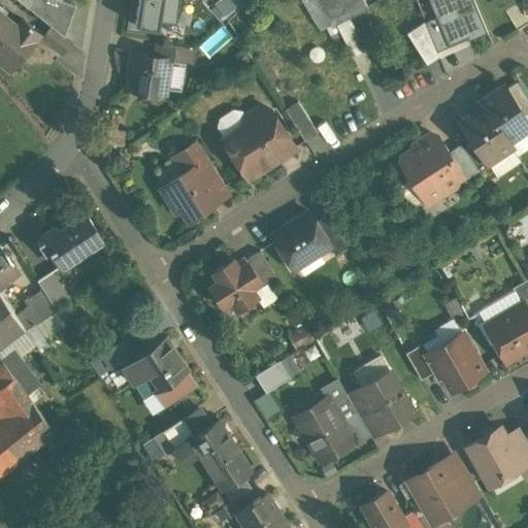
[(60,0),(28,0),(27,6),(51,26),(64,37),(74,5),(60,0)]
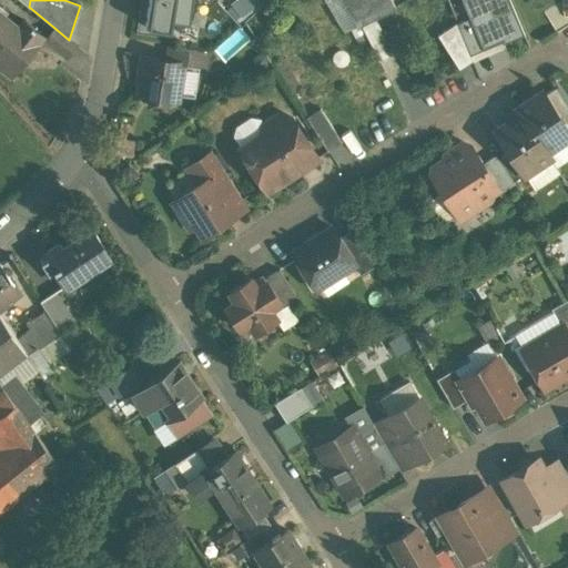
[(152,0),(148,26),(148,29),(171,32),(173,21),(189,23),(192,0),(152,0)]
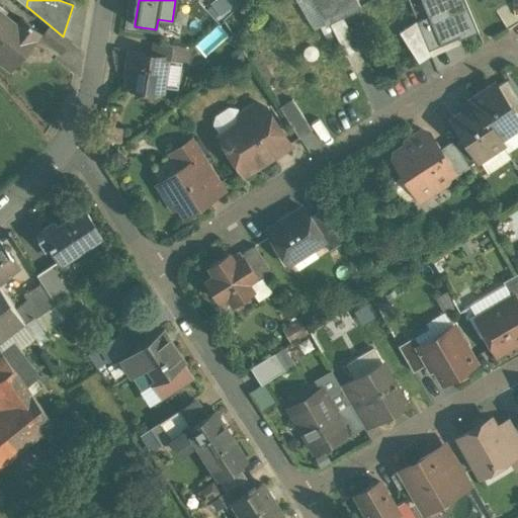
[(296,0),(314,28),(329,21),(345,54),(357,48),(341,15),(360,6),(356,0),(296,0)]
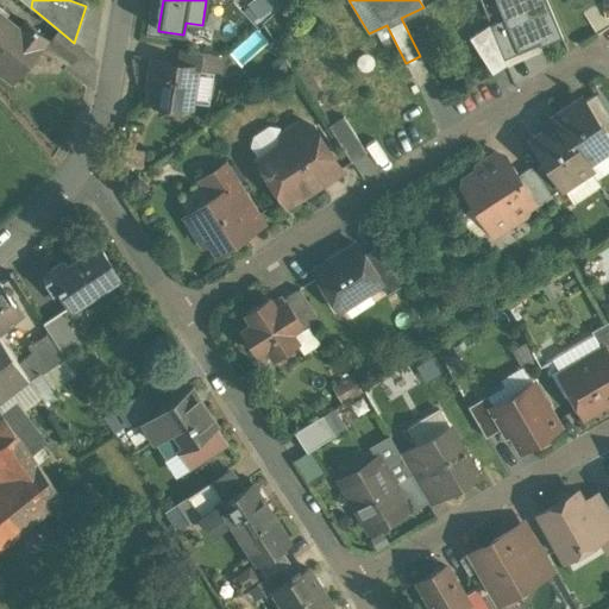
[(540,46),(563,38),(546,0),(496,0),(506,19),(519,51),(539,43),(540,46)]
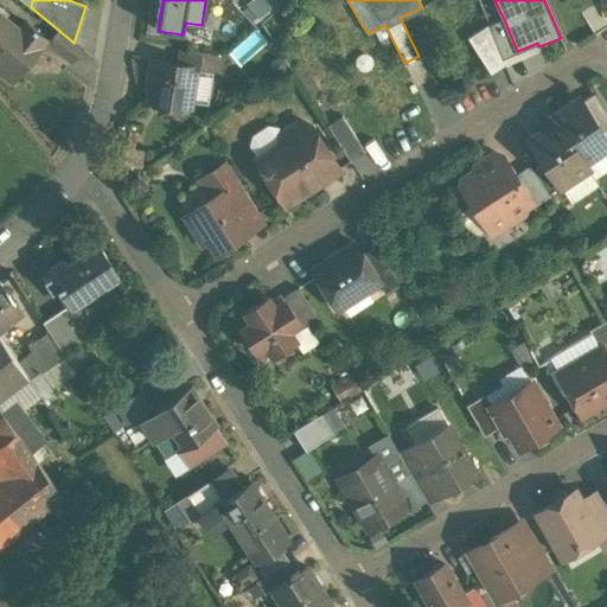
[(19,31),(0,14),(0,71),(11,81),(45,39),(34,31),(36,30),(26,21),(19,31)]
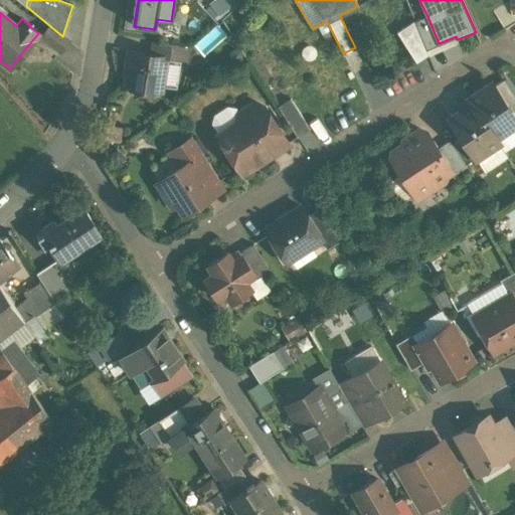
[(439,43),(427,16),(414,22),(425,48),(439,43)]
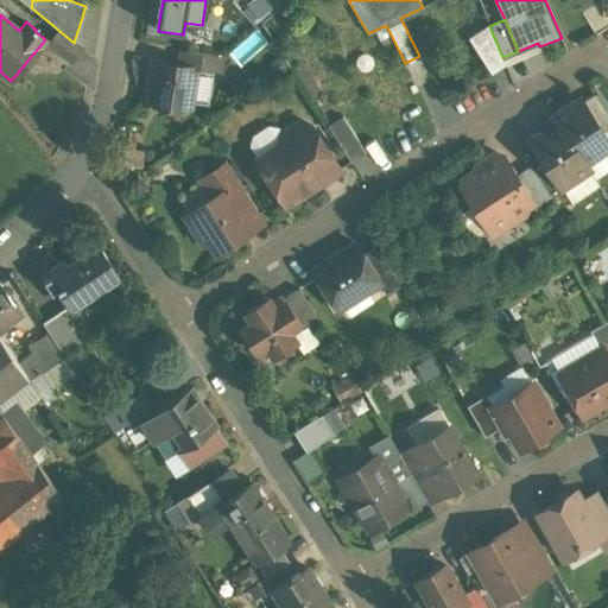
[(488,24),(469,37),(492,73),(505,63),(502,57),(489,26),(488,24)]
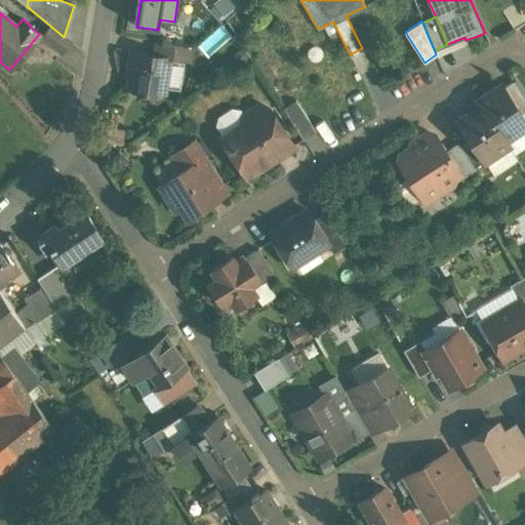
[(64,37),(50,26),(42,37),(61,52),(70,42),(64,37)]
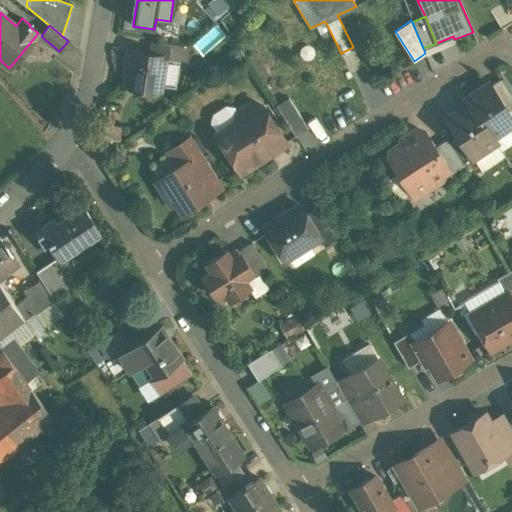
[(211,30),(196,42),(204,52),(219,40),(211,30)]
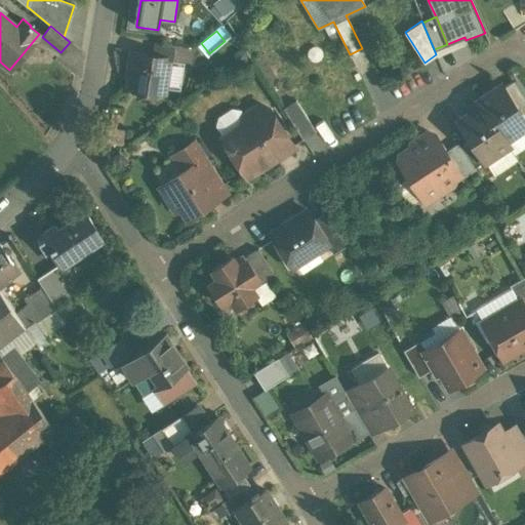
[(193,48),(156,42),(154,55),(170,57),(170,58),(191,62),(193,48)]
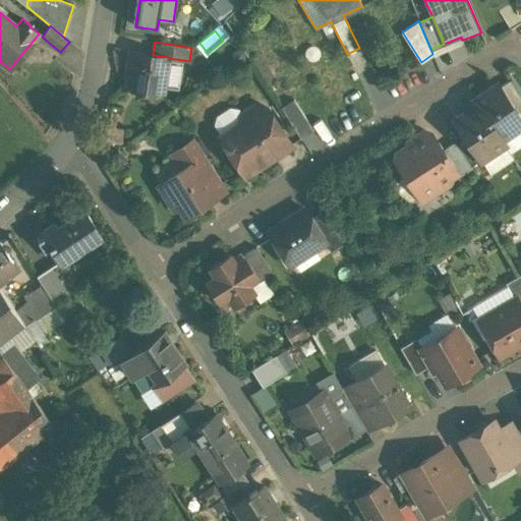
[(153,55),(131,51),(125,89),(136,91),(135,97),(152,99),(153,93),(163,95),(169,58),(169,57),(153,55)]
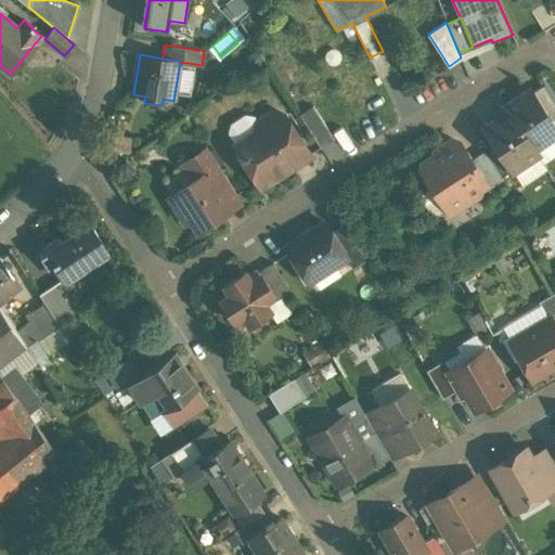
[(554,104),(542,85),(530,92),(545,114),(554,107),(554,104)]
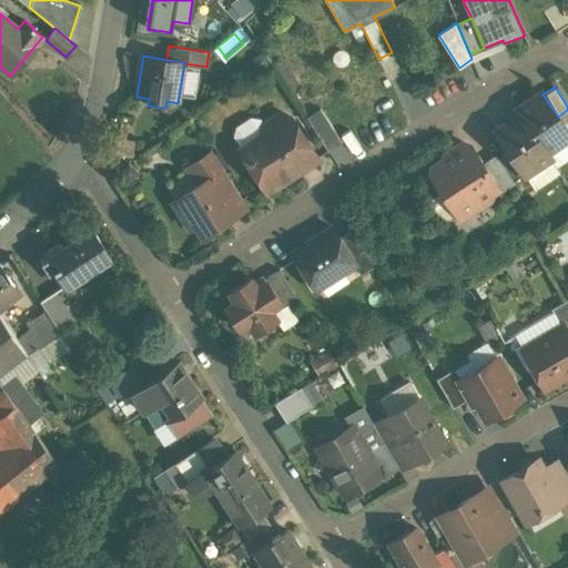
[(543,94),(540,91),(516,107),(519,112),(545,151),(567,135),(567,132),(558,117),(543,94)]
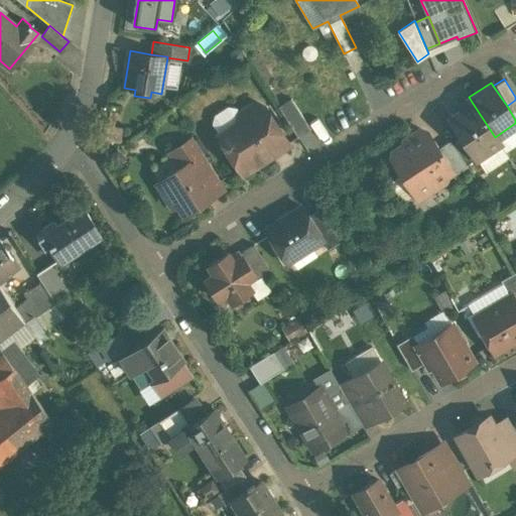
[(309,130),(290,99),(278,107),(297,137),(309,130)]
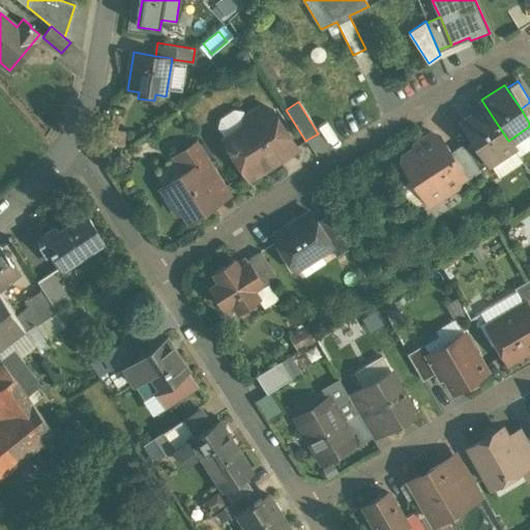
[(508,141),(484,105),(462,120),(475,141),(489,162),(511,146),(508,141)]
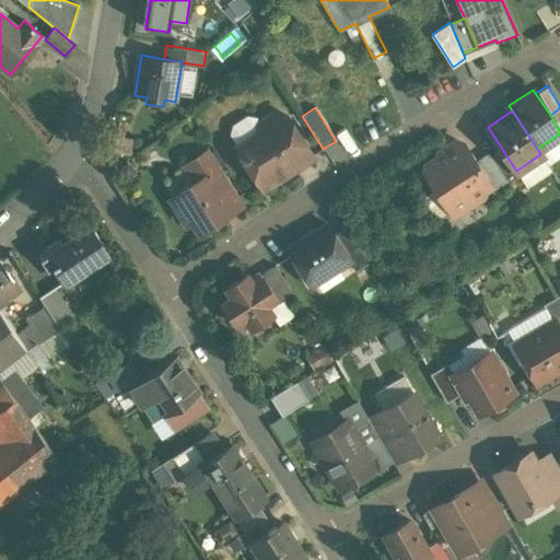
[(275,113),(259,123),(256,131),(242,141),(252,156),(246,161),(264,189),(313,158),(286,115),(275,113)]
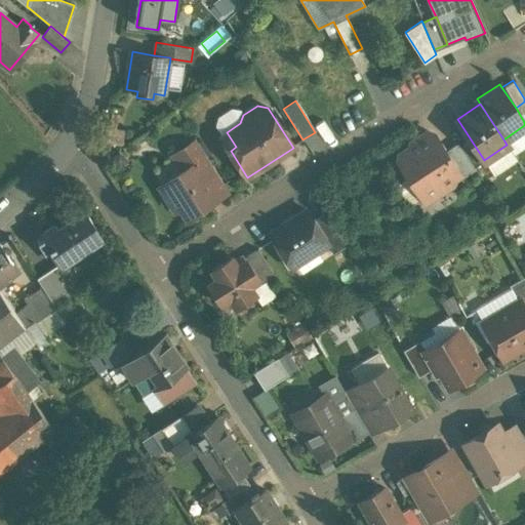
[(426,131),(410,142),(410,147),(399,154),(398,159),(406,171),(405,177),(412,188),(417,190),(421,196),(425,201),(427,200),(431,200),(439,195),(441,187),(446,188),(453,183),(454,176),(457,174),(458,173),(444,151),(433,134),(426,131)]
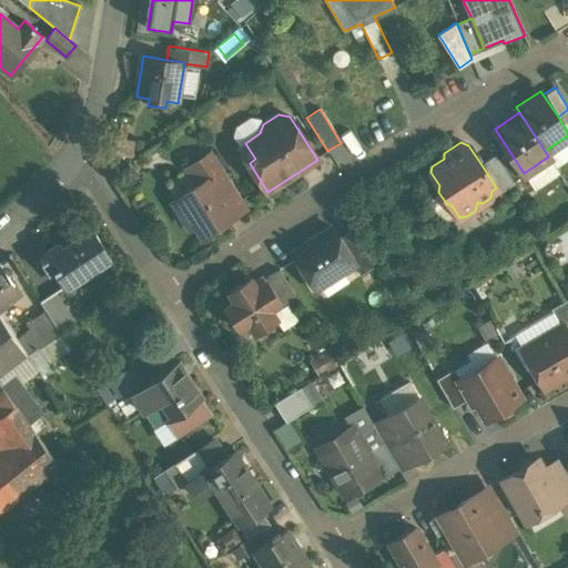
[(524,173),(509,151),(498,158),(511,180),(513,180),(524,173)]
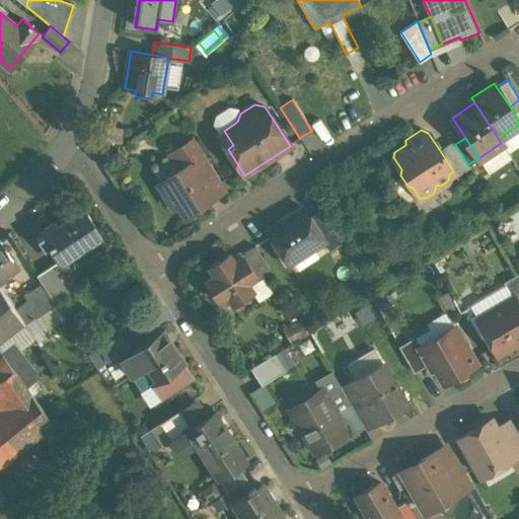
[(195,141),(182,148),(192,161),(194,161),(196,165),(199,168),(209,162),(195,141)]
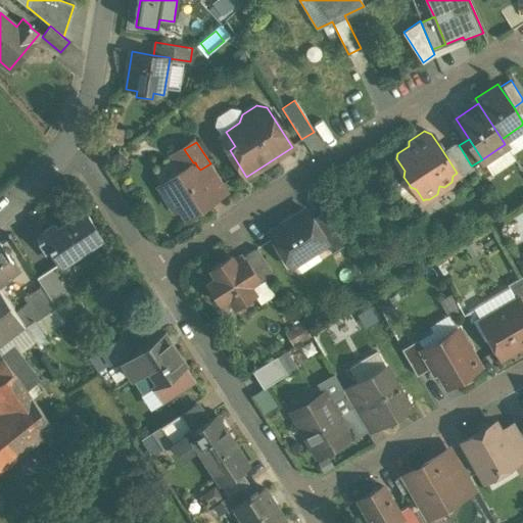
[(459,145),(457,142),(442,150),(457,173),(456,174),(458,178),(473,168),(472,165),(471,165),(459,145)]
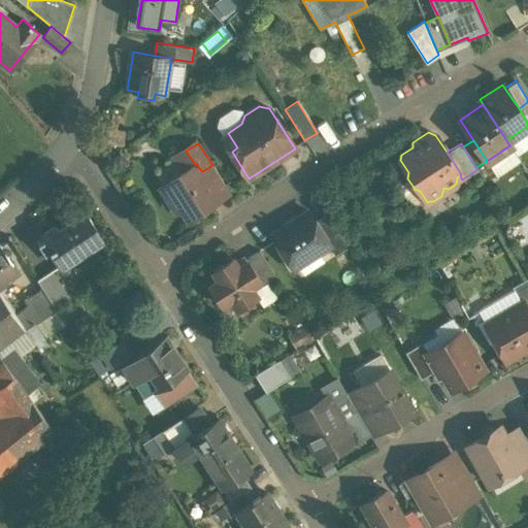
[(195,164),(167,183),(176,196),(171,199),(179,211),(185,208),(191,218),(220,199),(202,171),(199,168),(197,164),(195,164)]
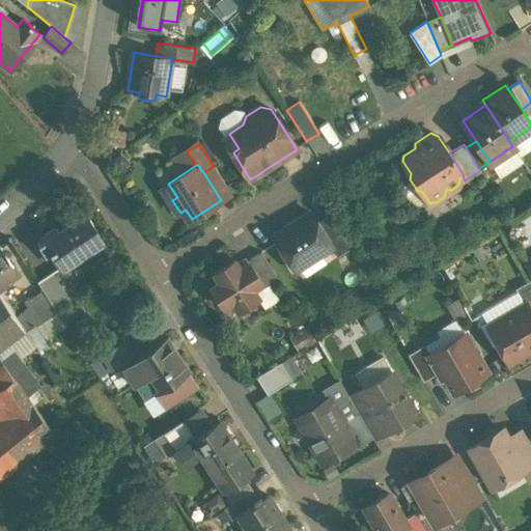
[(410,179),(397,188),(403,198),(410,201),(415,205),(426,198),(422,192),(417,190),(410,179)]
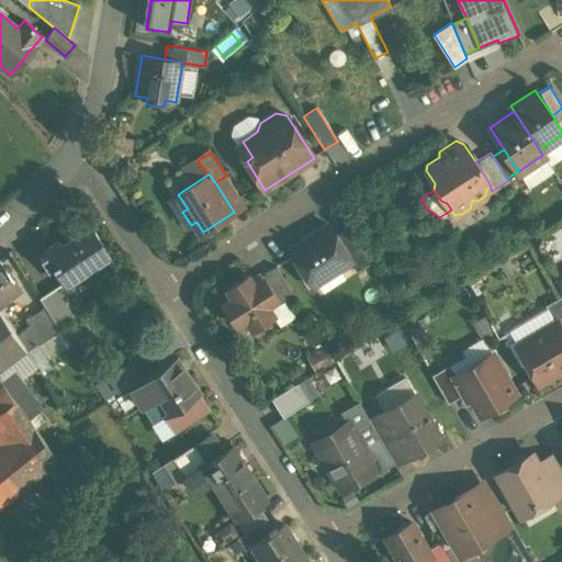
[(328,225),(313,235),(312,234),(310,234),(302,239),(303,242),(290,249),(312,284),(350,261),(351,260),(336,235),(328,225)]
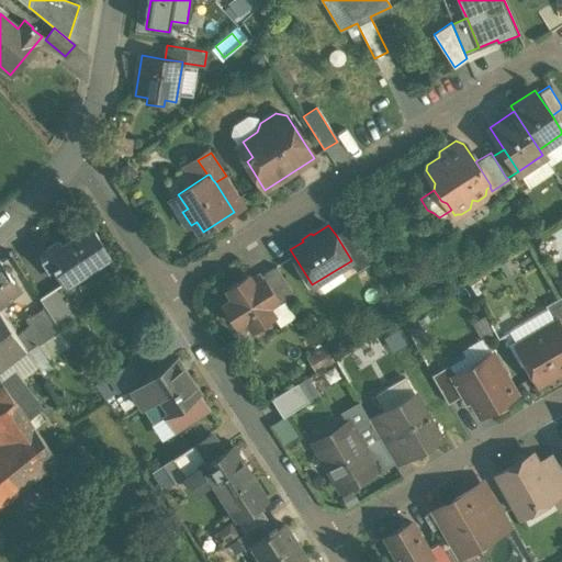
[(91,227),(62,246),(57,240),(44,249),(54,265),(52,266),(64,284),(109,255),(91,227)]
